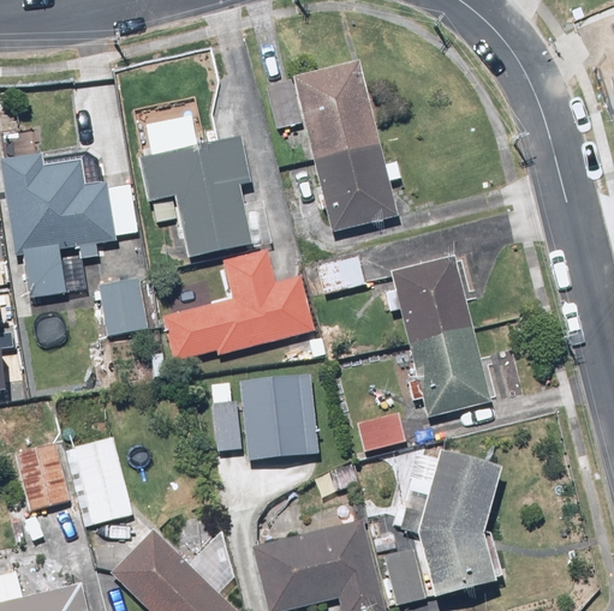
[(357,61),(266,85),(276,129),(302,123),(329,232),(395,215),(357,61)]
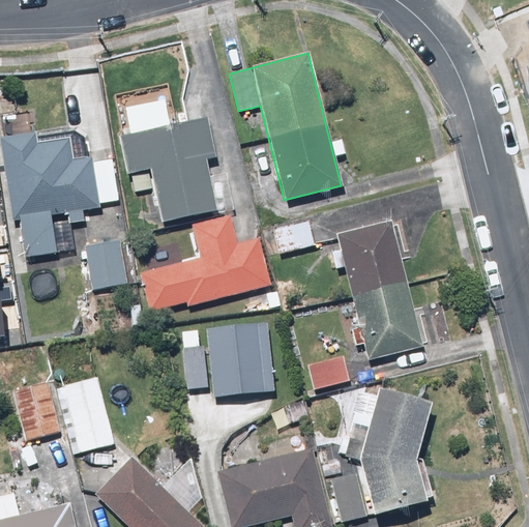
[(206,116),(118,136),(126,175),(133,174),(137,192),(152,188),(159,223),(217,210),(206,159),(215,157),(206,116)]
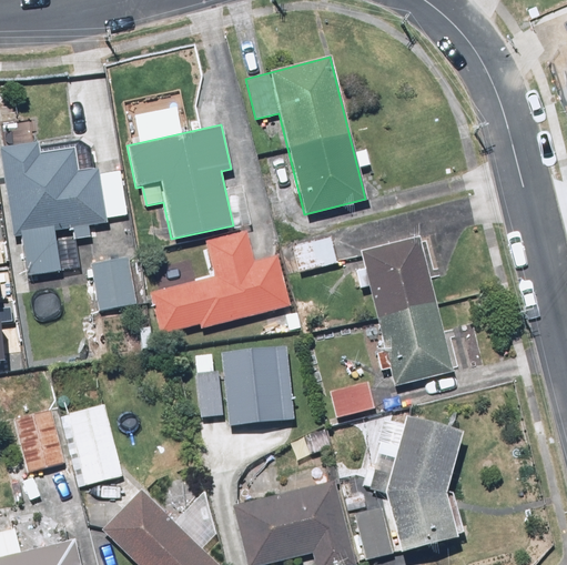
[(37,142),(0,149),(0,160),(24,275),(62,268),(56,234),(68,232),(70,242),(92,238),(90,226),(129,218),(119,171),(101,175),(100,169),(78,173),(72,144),(39,151),(37,142)]
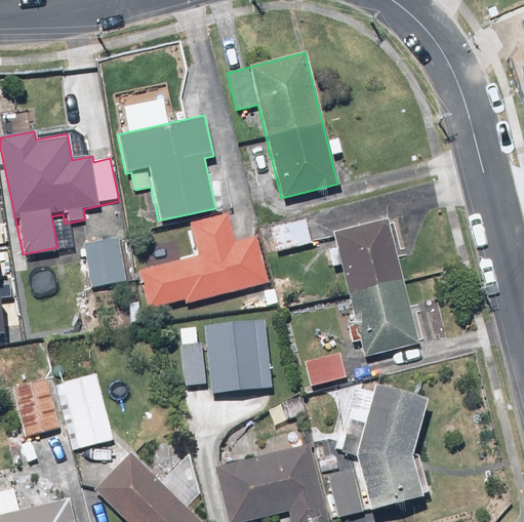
[(187,298),(188,304),(268,282),(255,236),(236,241),(229,213),(188,225),(197,258),(140,273),(150,308),(187,298)]
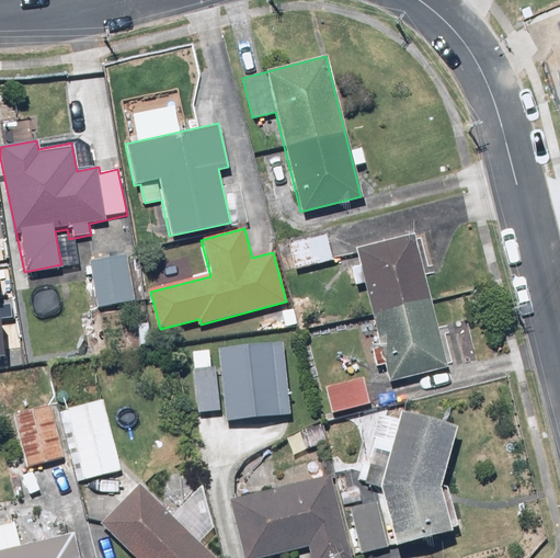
[(334,258),(328,229),(284,240),(290,269),(334,258)]
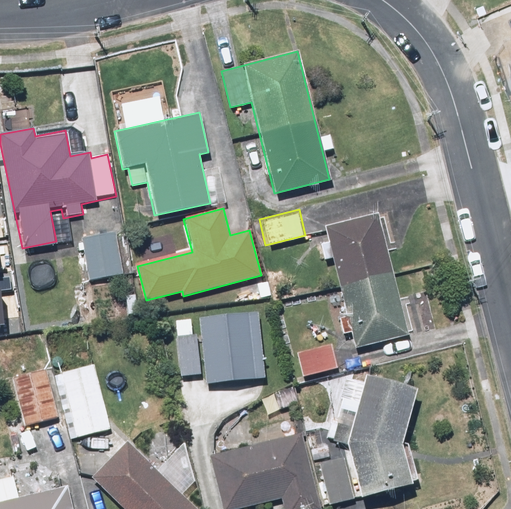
[(323,226),(326,239),(319,241),(324,261),(331,259),(353,345),(407,331),(377,213),(323,226)]
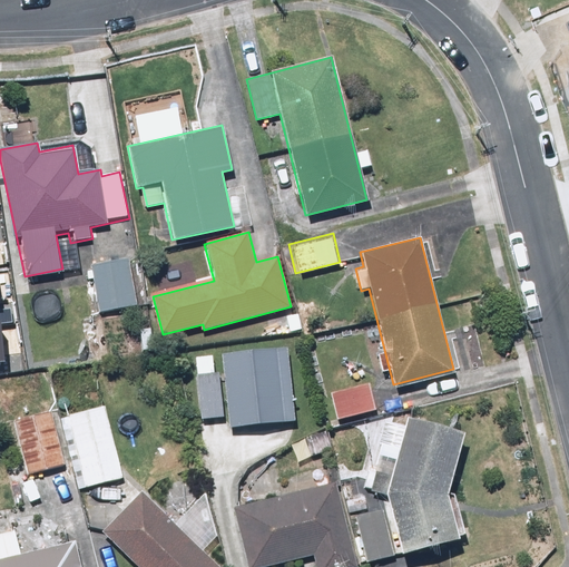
[(128,256),(87,264),(97,314),(138,306),(128,256)]
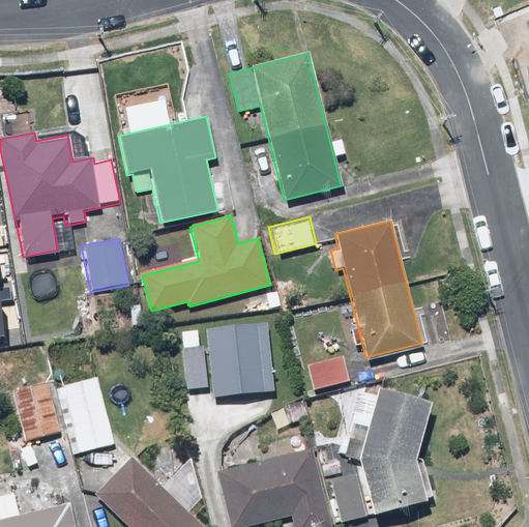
[(0,344),(8,344),(4,310),(0,310),(0,344)]
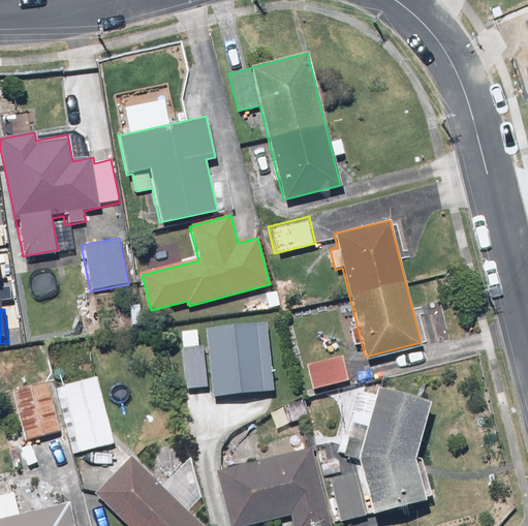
[(266,317),(204,323),(211,399),(273,392),(266,317)]
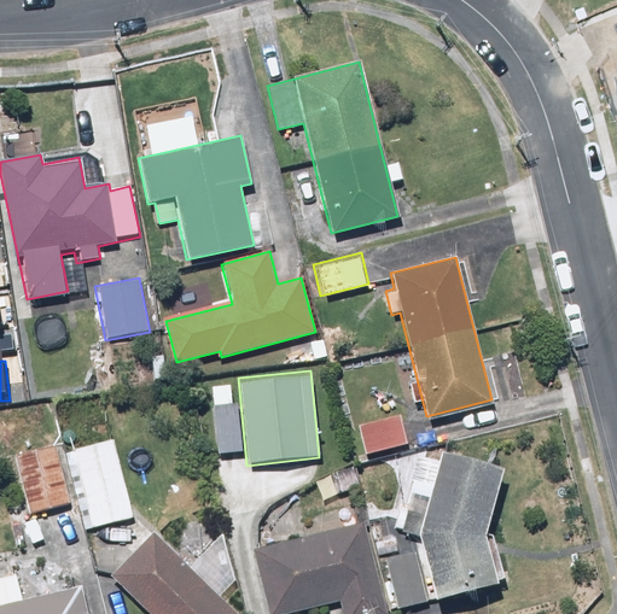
[(406,442),(397,411),(350,424),(358,454),(406,442)]
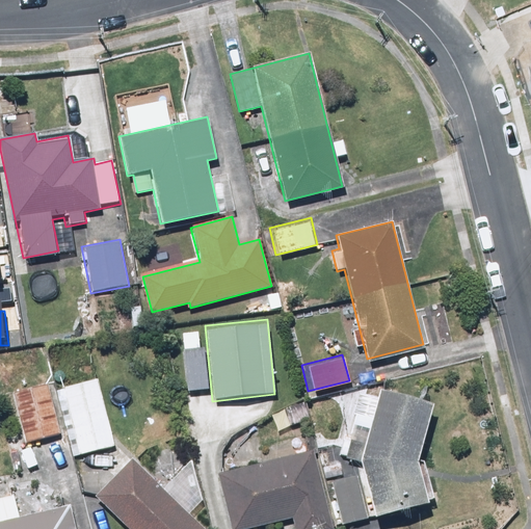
[(116,444),(99,376),(56,387),(73,455),(116,444)]
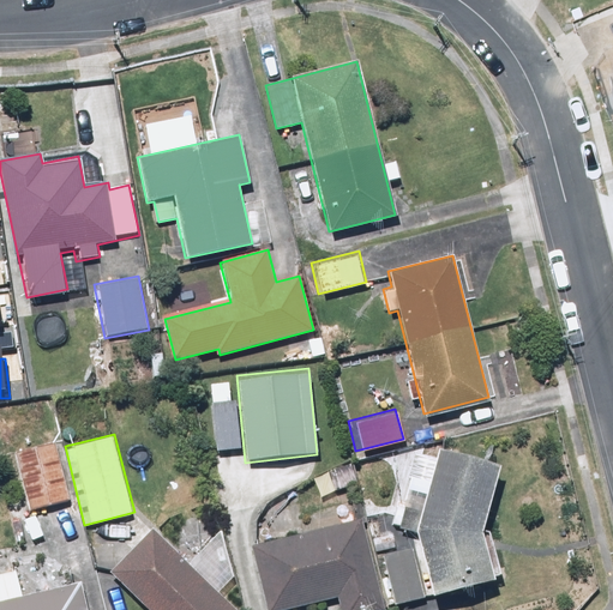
[(71,497),(55,440),(16,450),(31,508),(71,497)]
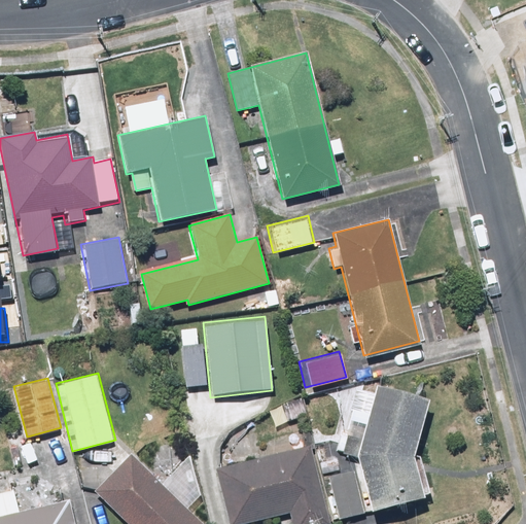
[(414,456),(428,402),(373,386),(354,452),(366,511),(422,499),(414,456)]
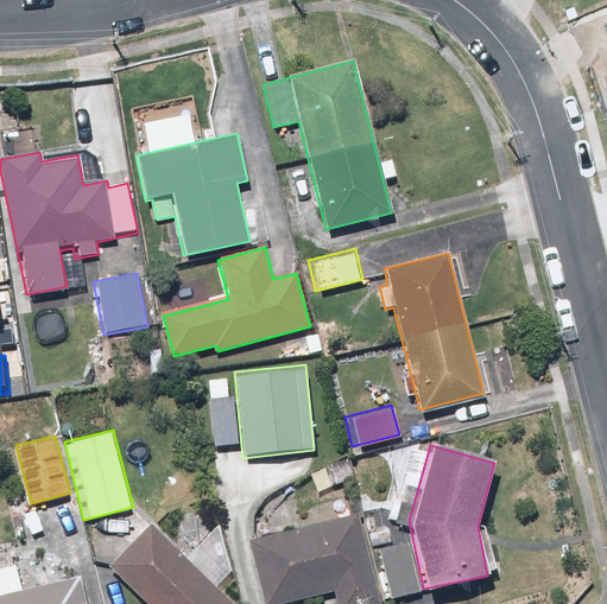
[(380,603),(355,512),(247,541),(265,603),(290,603),(330,593),(334,603),(380,603)]
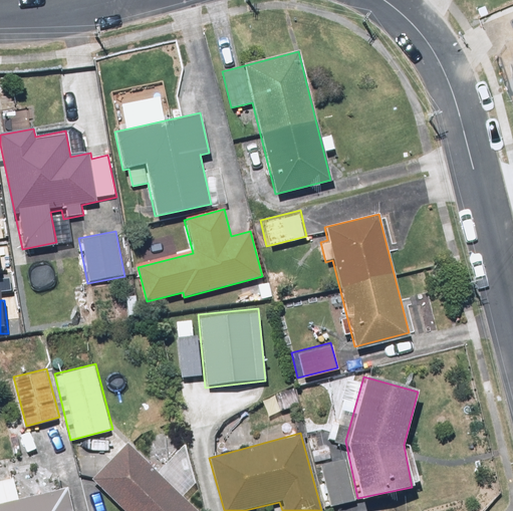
[(194,510),(131,445),(91,482),(119,510),(194,510)]
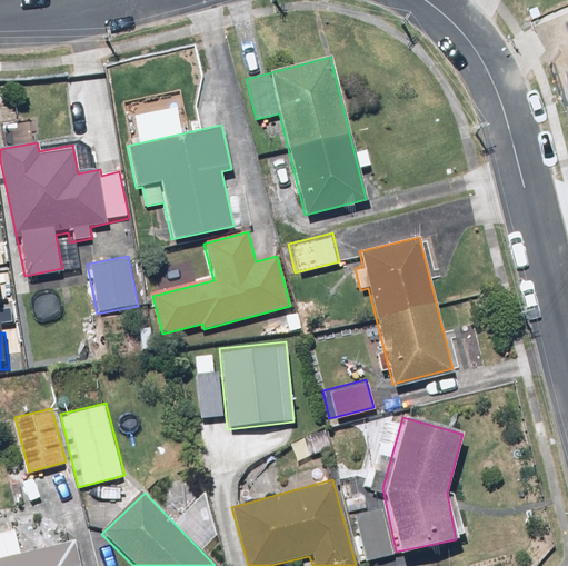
[(392,552),(384,508),(354,515),(362,558),(392,552)]
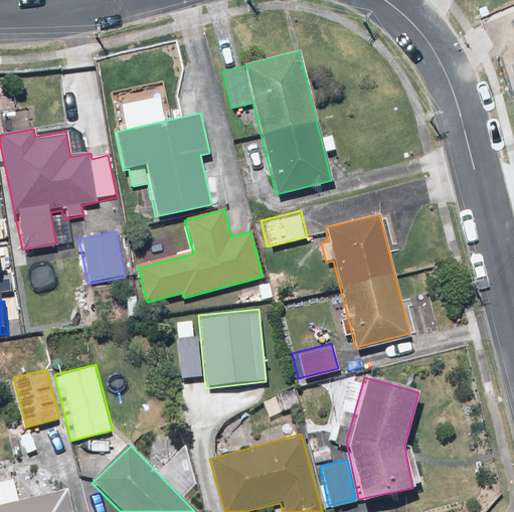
[(0,511),(73,511),(67,488),(17,501),(12,479),(0,482),(0,511)]
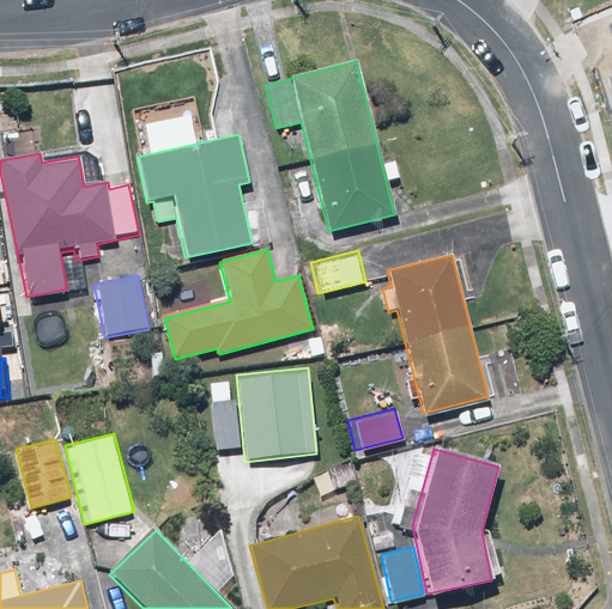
All buildings are outlined.
